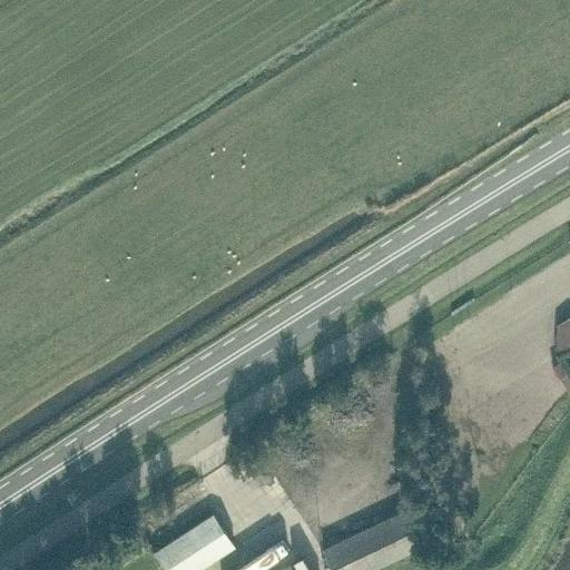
[(569,313),(554,313),(554,340),(569,340),(569,313)]
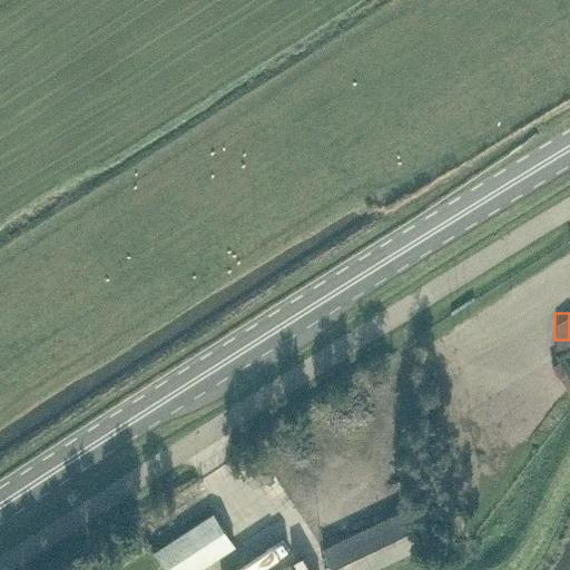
[(558,362),(552,366),(559,376),(566,372),(558,362)]
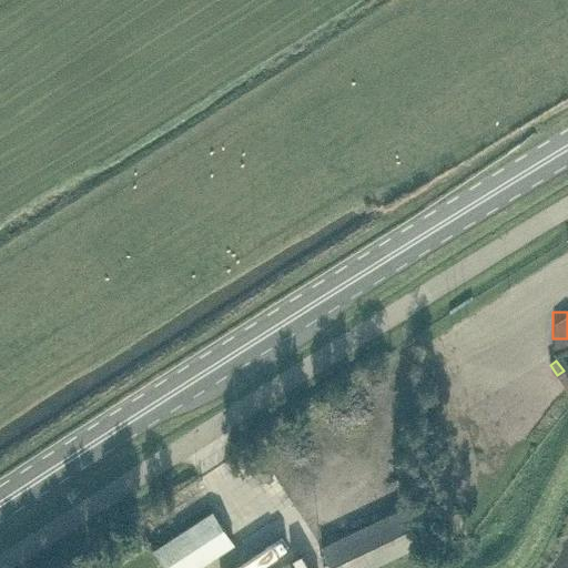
[(330,567),(368,567),(422,543),(404,508),(321,547),(330,567)]
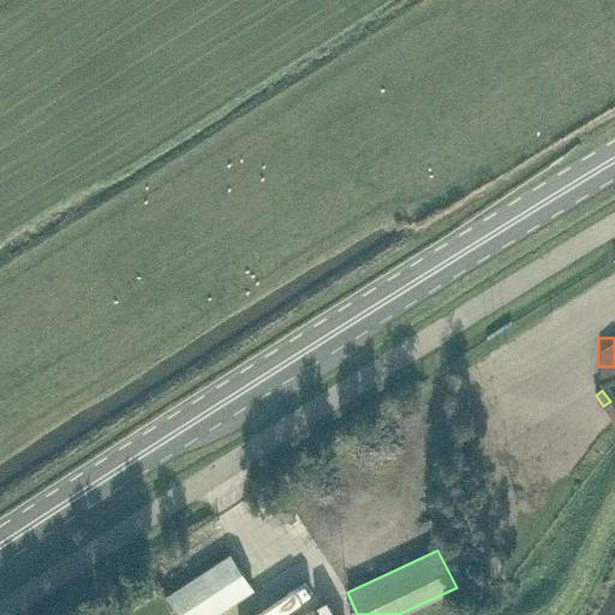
[(254,590),(249,584),(230,553),(197,573),(221,610),(254,590)]
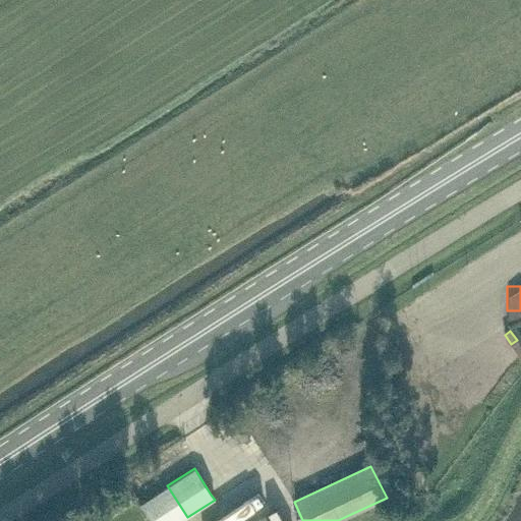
[(151,520),(180,520),(187,517),(167,485),(140,503),(151,520)]
